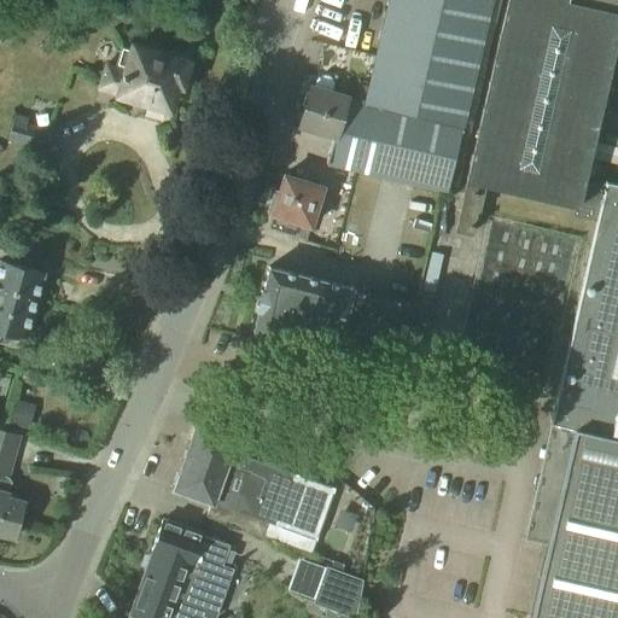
[(297,126),(334,138),(326,163),(444,191),(461,116),(464,116),(489,0),(388,0),(365,101),(347,98),(347,97),(309,86),(297,126)]
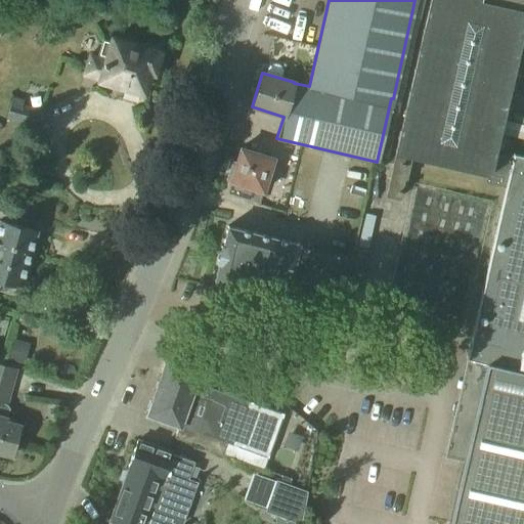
[(523,35),(523,34),(523,0),(429,0),(394,153),(395,153),(386,195),(398,198),(403,178),(404,178),(410,156),(487,173),(485,181),(504,185),(465,357),(485,362),(447,523),(523,523),(523,156),(511,154),(510,157),(492,153),(520,34),(523,35)]
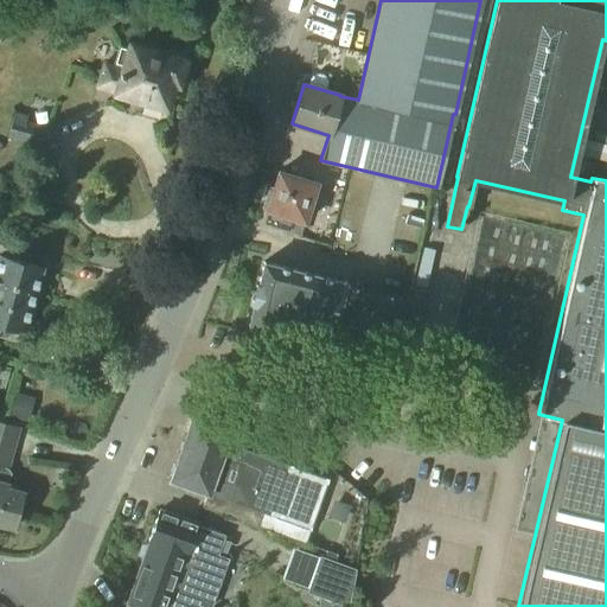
[(98,82),(164,104),(172,81),(176,82),(177,80),(181,77),(184,69),(181,64),(183,62),(133,45),(132,48),(120,44),(115,61),(126,64),(125,68),(106,61),(98,82)]
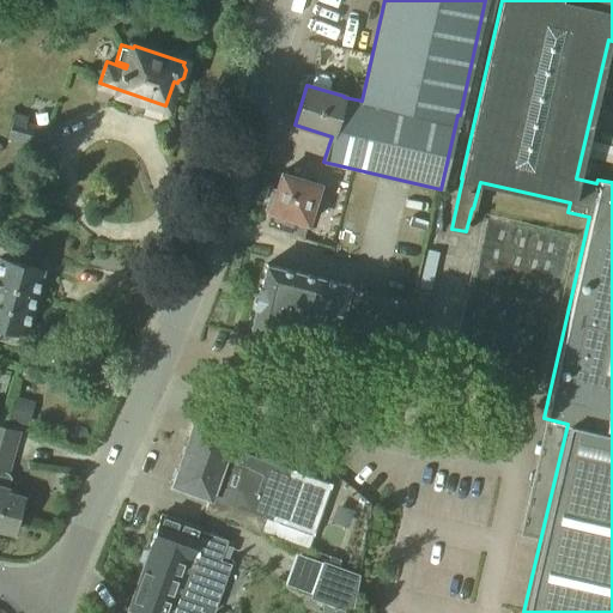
[(6,140),(44,150),(49,131),(24,125),(26,119),(12,115),(6,140)]
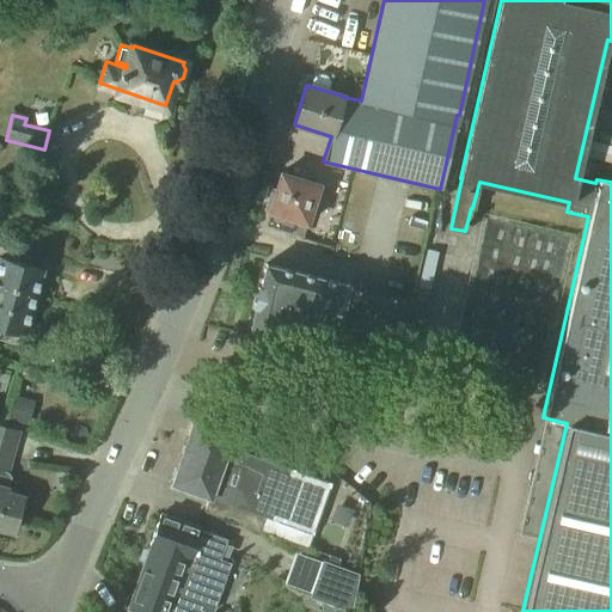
[(270,189),(268,197),(310,210),(313,199),(318,185),(280,173),(275,190),(270,189)]
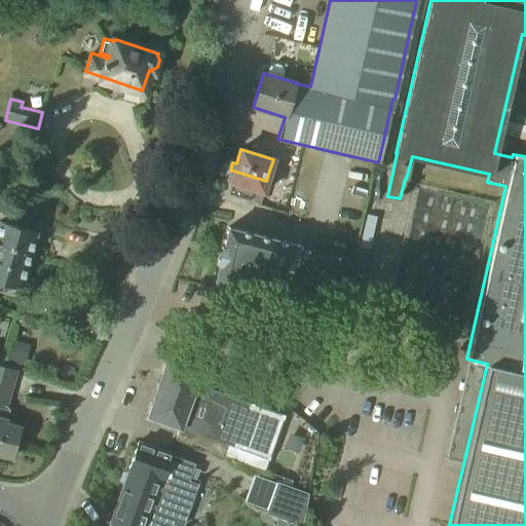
[(266,181),(230,170),(227,181),(232,183),(229,193),(259,202),(262,192),(263,192),(265,186),(265,184),(266,181)]
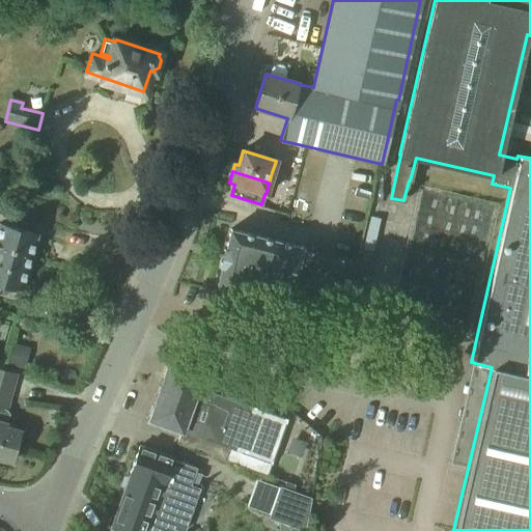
[(296,211),(295,222),(318,225),(320,214),(296,211)]
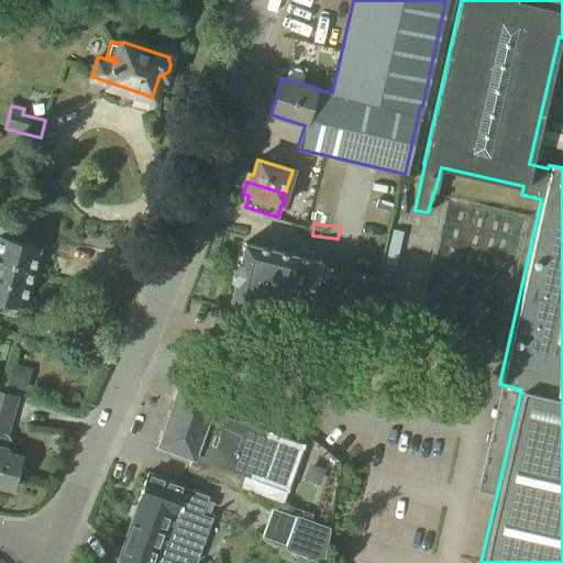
[(0,269),(30,278),(39,249),(0,238),(0,269)]
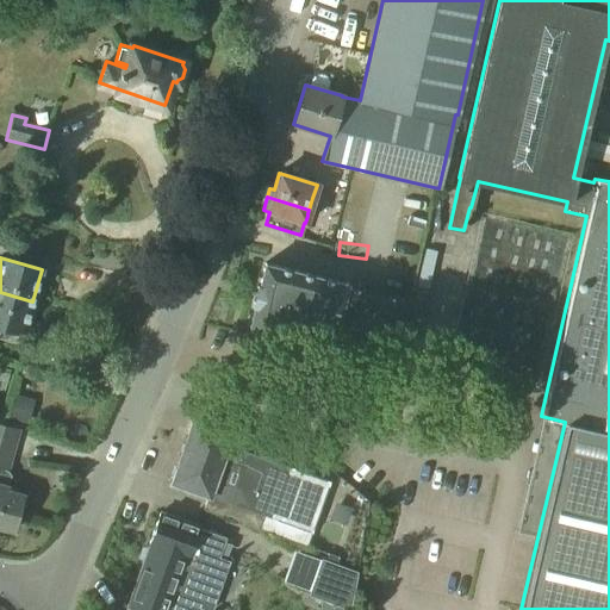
[(256,288),(255,287),(255,290),(256,290),(253,304),(251,303),(250,305),(251,305),(247,329),(255,331),(254,335),(277,341),(278,336),(329,349),(335,325),(338,327),(338,328),(381,338),(391,299),(349,288),(348,288),(344,287),(344,286),(262,265),(256,288)]
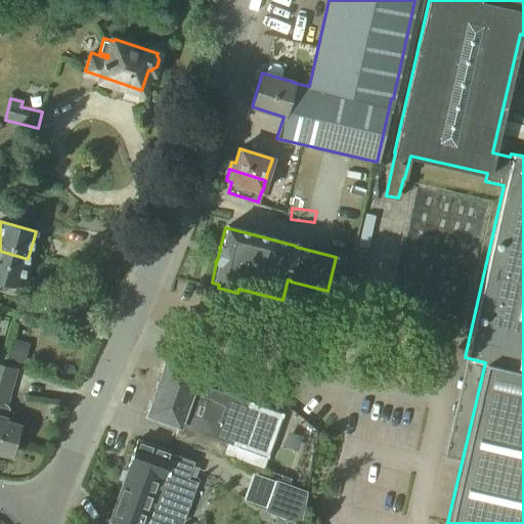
[(28,259),(0,251),(0,280),(2,281),(0,288),(0,291),(14,296),(17,286),(20,287),(28,259)]
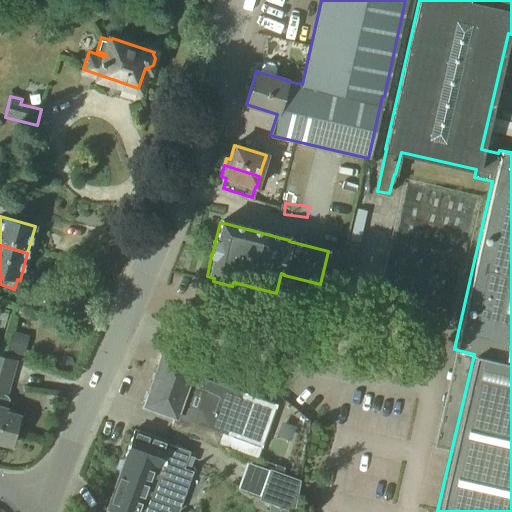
[(7,298),(0,328),(0,350),(18,355),(30,303),(7,298)]
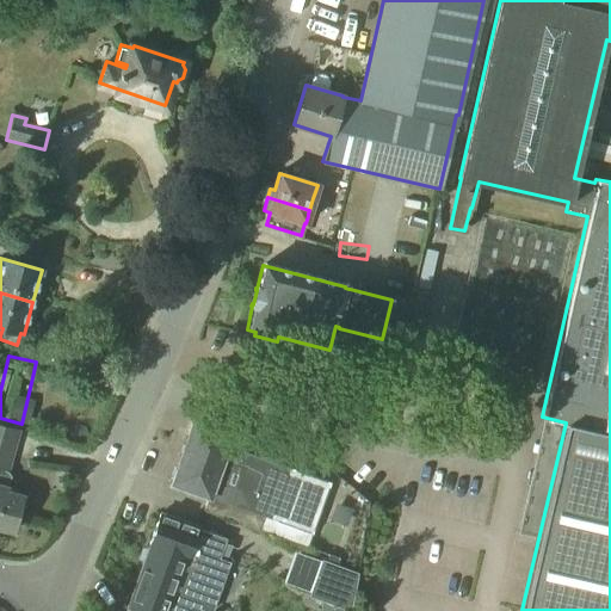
[(234,470),(241,451),(245,438),(211,426),(210,430),(192,424),(181,451),(234,470)]
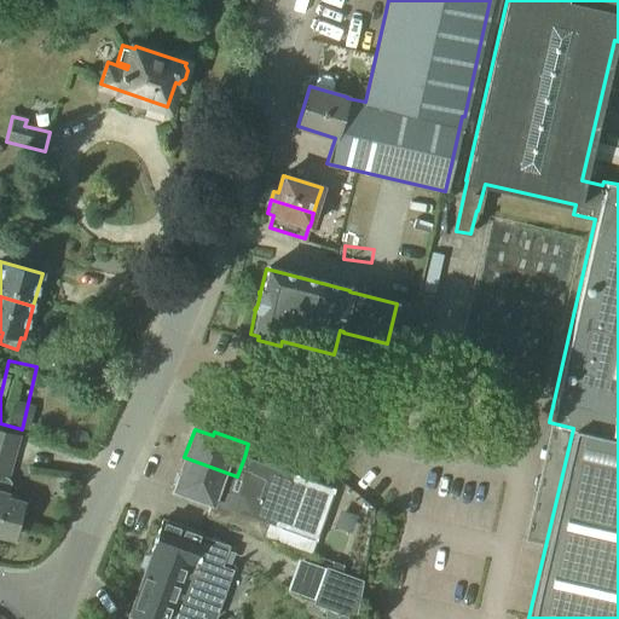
[(0,447),(15,452),(18,437),(0,431),(0,447)]
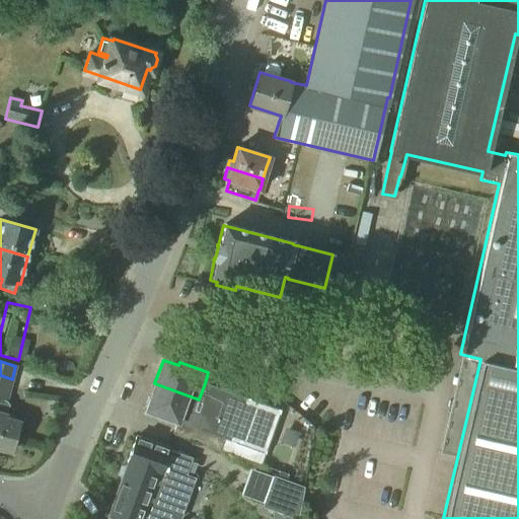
[(0,448),(11,451),(18,422),(5,418),(9,402),(6,399),(12,379),(0,375),(0,448)]
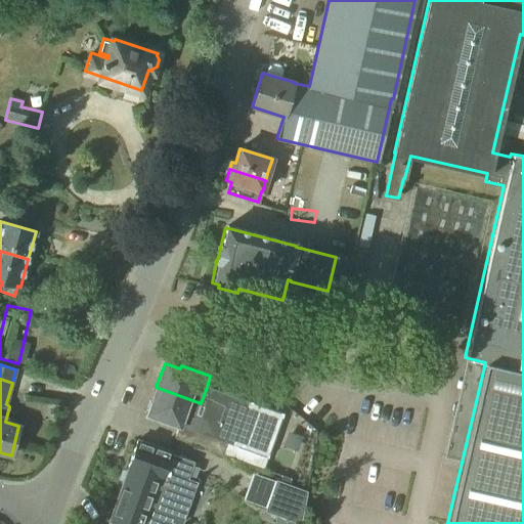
[(201,403),(156,387),(147,411),(162,417),(161,420),(178,426),(191,430),(201,403)]
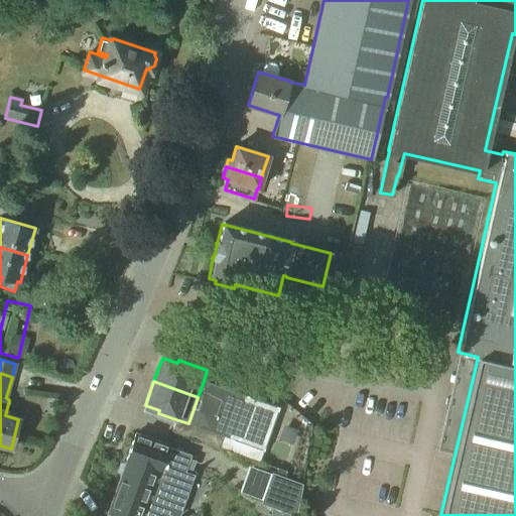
[(204,381),(198,397),(188,423),(175,419),(172,427),(260,459),(278,407),(204,381)]
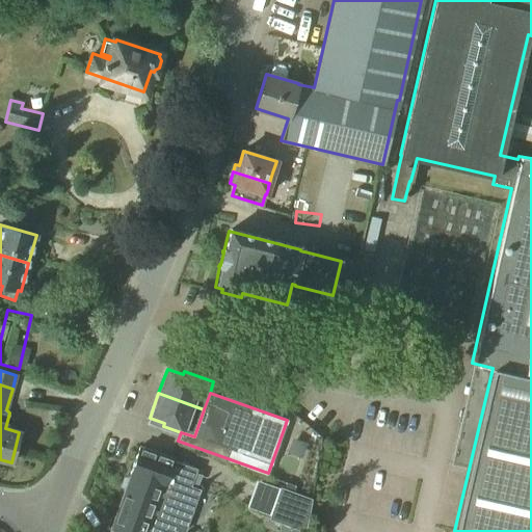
[(111,529),(121,531),(173,531),(174,529),(181,531),(183,531),(197,490),(189,487),(195,470),(171,461),(171,459),(139,448),(129,476),(130,476),(111,529)]
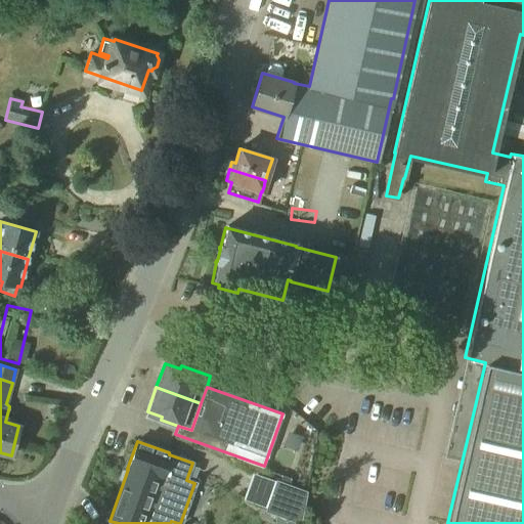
[(269,514),(296,523),(300,523),(306,492),(280,483),(269,514)]
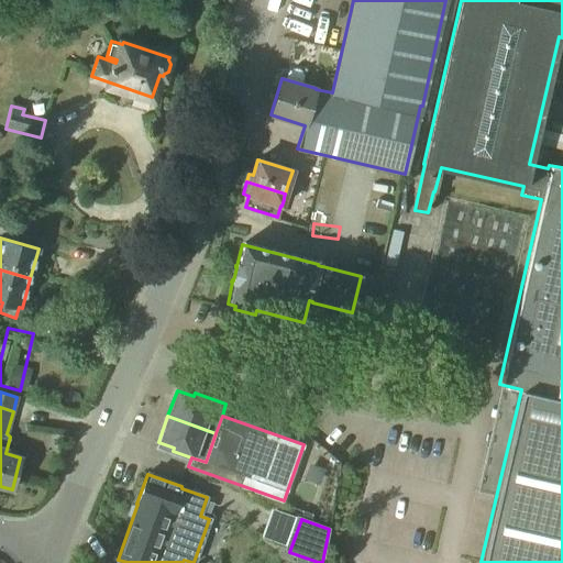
[(272,549),(276,536),(261,530),(256,544),(272,549)]
